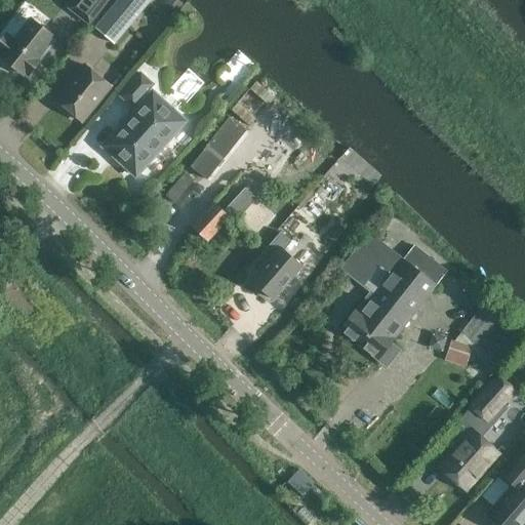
[(89,24),(107,0),(75,0),(70,8),(89,24)]
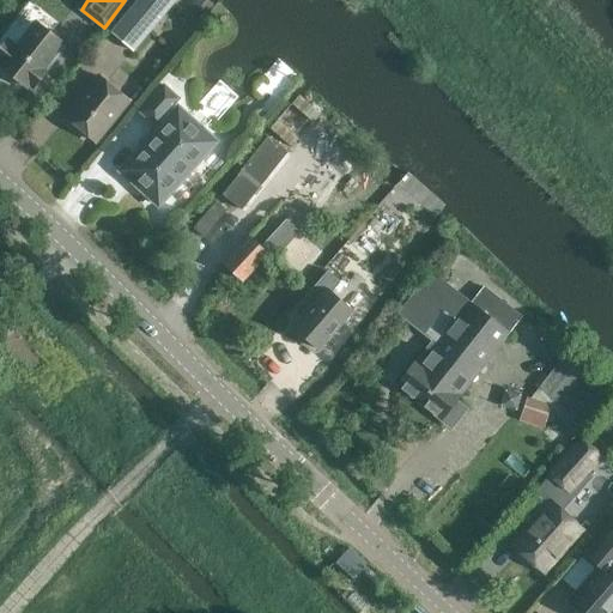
[(133,52),(176,0),(139,0),(111,34),(133,52)]
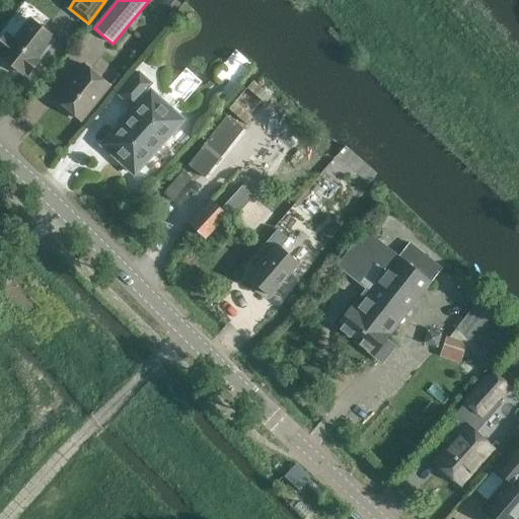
[(47,53),(57,41),(30,19),(13,41),(6,34),(0,43),(0,53),(2,55),(1,56),(24,74),(25,73),(27,74),(39,60),(36,59),(44,50),(47,53)]
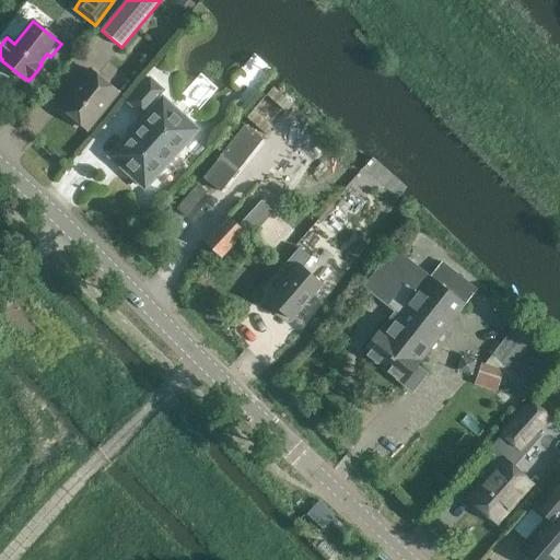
[(88,130),(118,93),(90,70),(59,107),(88,130)]
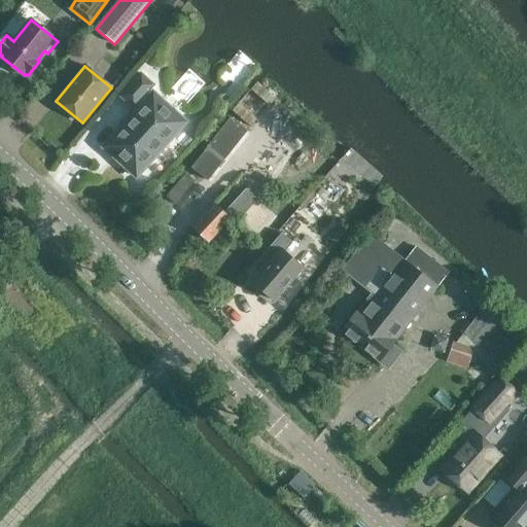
[(141,73),(120,97),(134,108),(154,85),(141,73)]
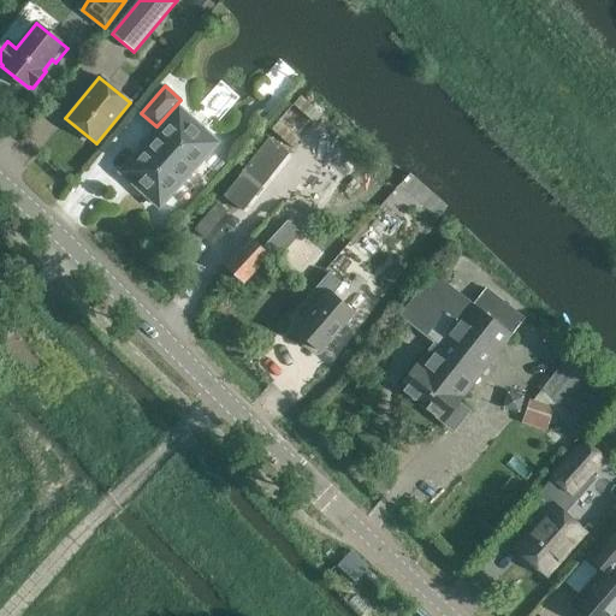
[(159,207),(218,143),(178,108),(120,172),(159,207)]
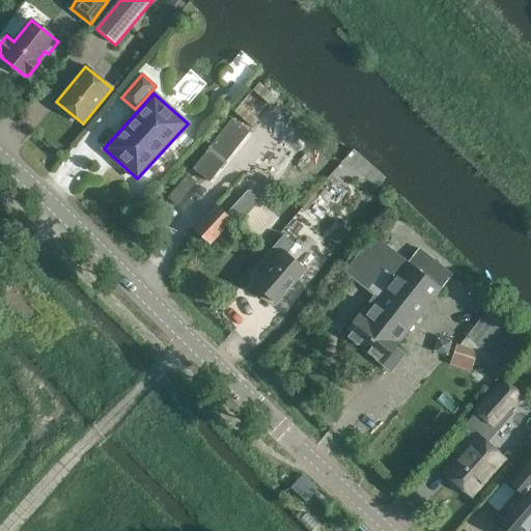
[(210,183),(249,132),(232,118),(208,148),(210,149),(193,169),(210,183)]
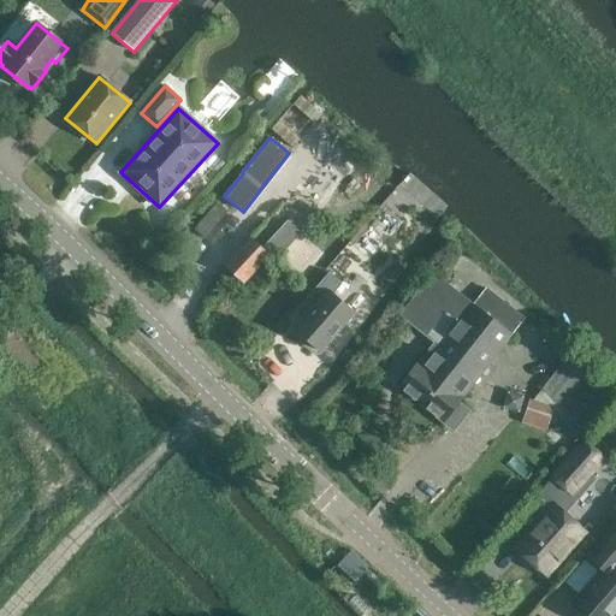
[(394,211),(413,190),(404,183),(386,203),(394,211)]
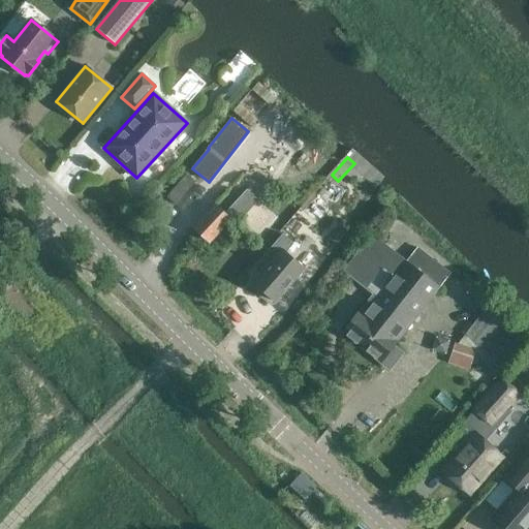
[(317,226),(349,191),(338,181),(332,175),(300,210),(317,226)]
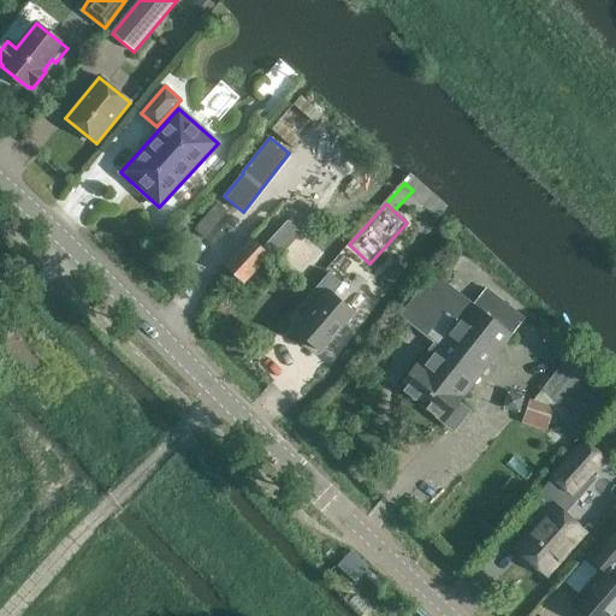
[(250,237),(225,266),(244,283),(270,255),(271,256),(289,236),(282,230),(264,249),(250,237)]
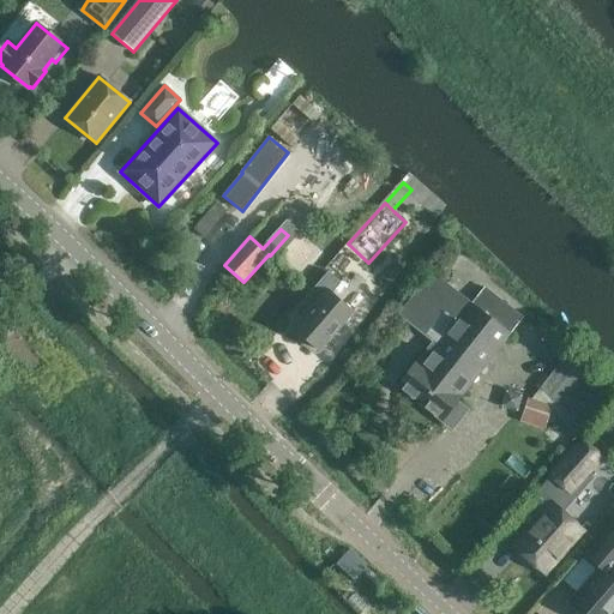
[(353,312),(332,294),(341,283),(329,272),(296,308),(305,315),(294,329),(319,350),(353,312)]
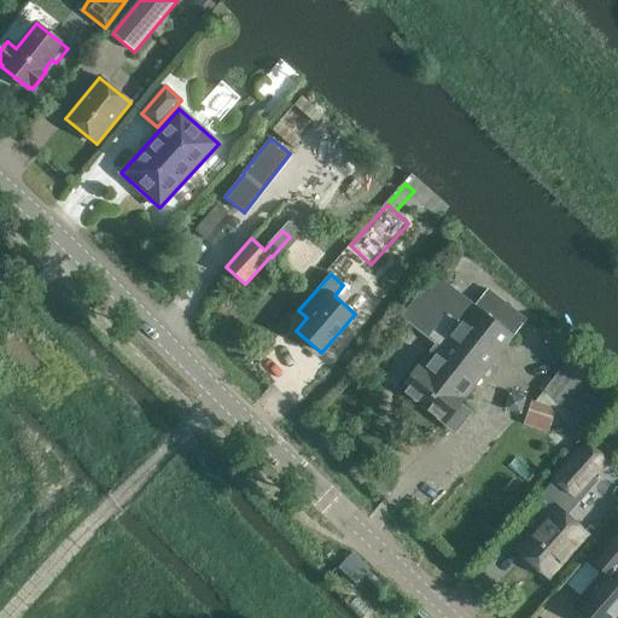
[(444,424),(513,336),(526,319),(489,289),(476,305),(435,274),(401,316),(436,344),(430,353),(454,372),(425,408),(444,424)]
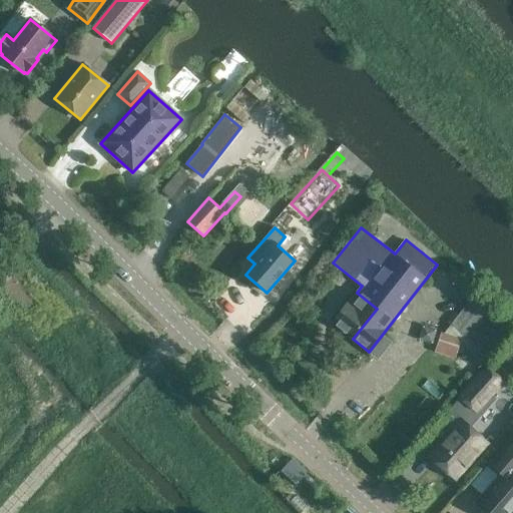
[(511,326),(477,292),(470,299),(504,333),(511,326)]
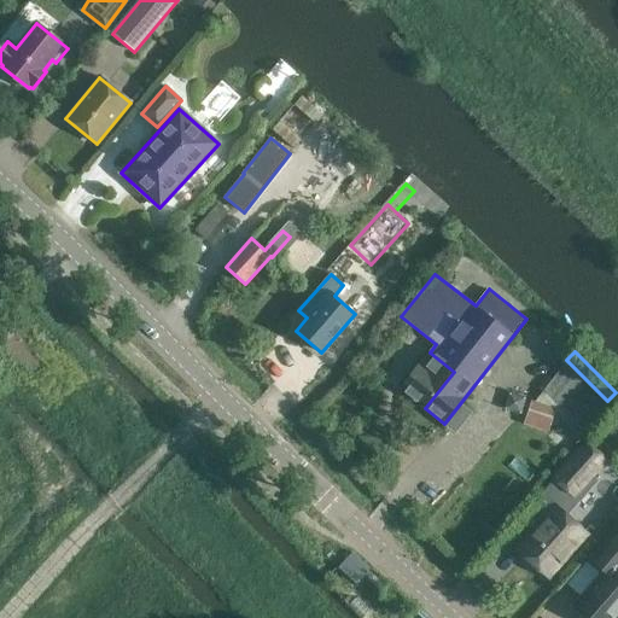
[(425,408),(454,372),(430,353),(401,389),(425,408)]
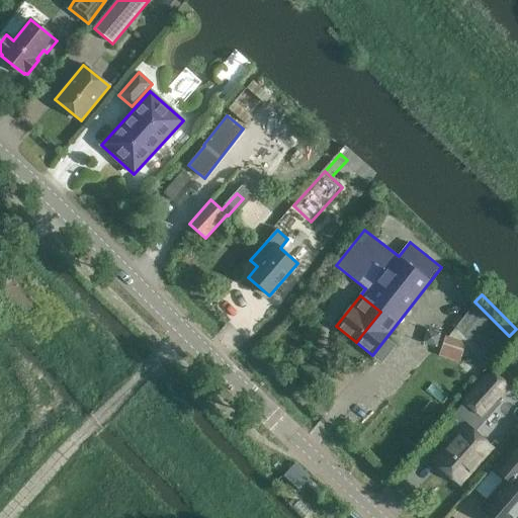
[(460,356),(465,342),(445,335),(441,349),(460,356)]
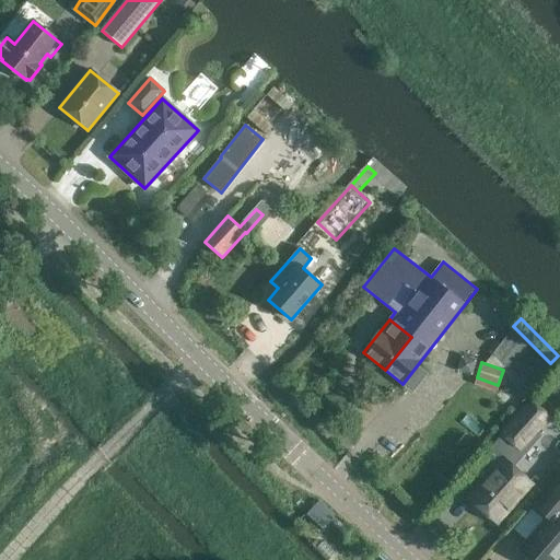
[(559,391),(559,368),(549,382),(559,391)]
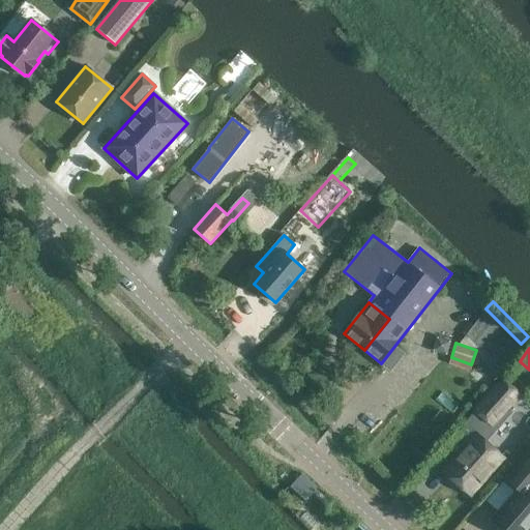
[(492,425),(520,394),(502,380),(475,410),(492,425)]
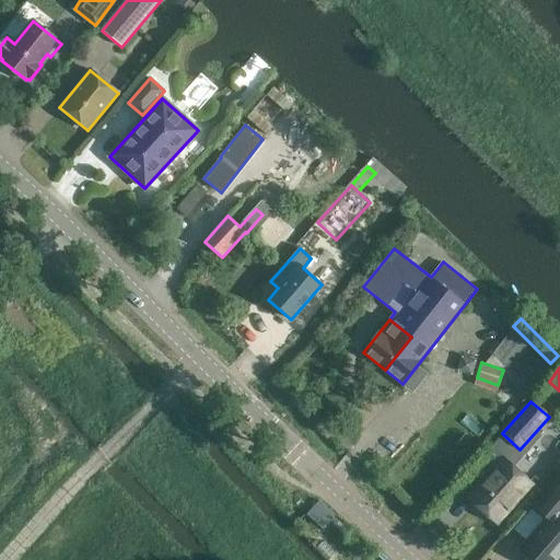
[(497,523),(532,483),(504,459),(469,499),(473,501),(473,506),(481,514),(486,514),(497,523)]
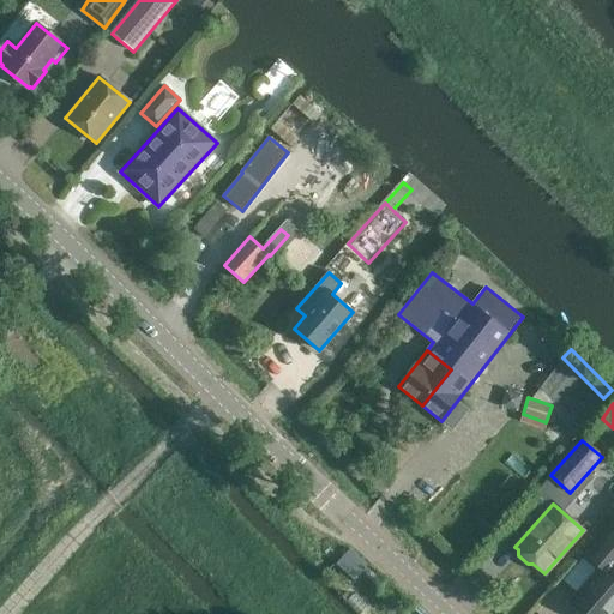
[(613,524),(587,555),(601,567),(569,603),(573,608),(575,613),(613,613),(613,524)]
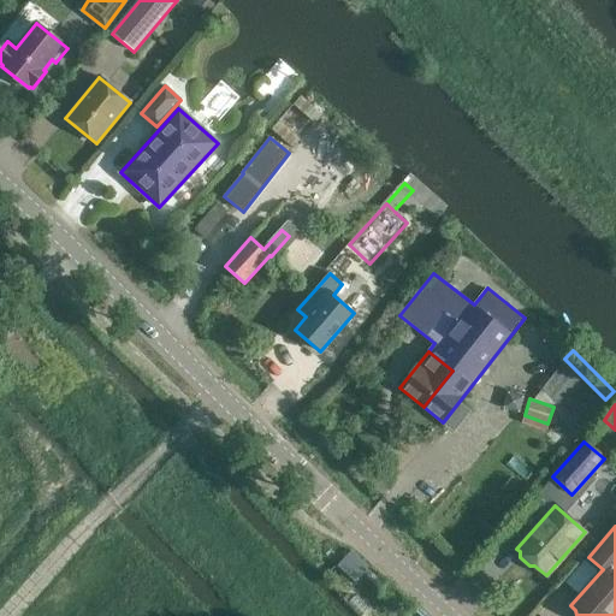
[(337,567),(355,584),(369,569),(351,552),(337,567)]
